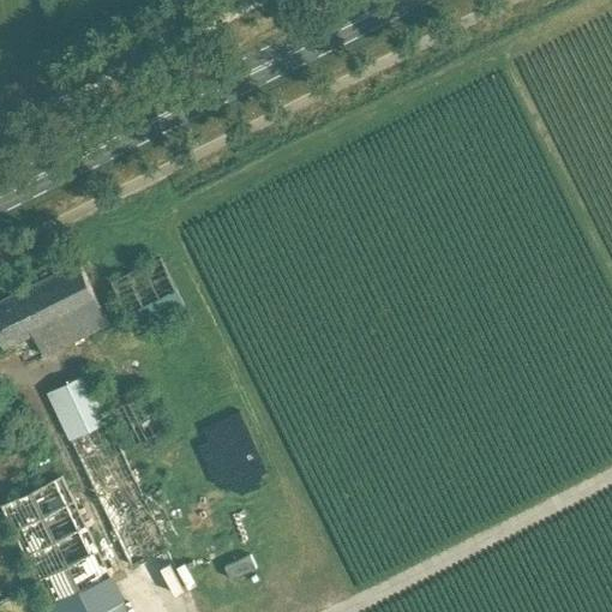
[(109,282),(138,337),(189,312),(159,257),(109,282)]
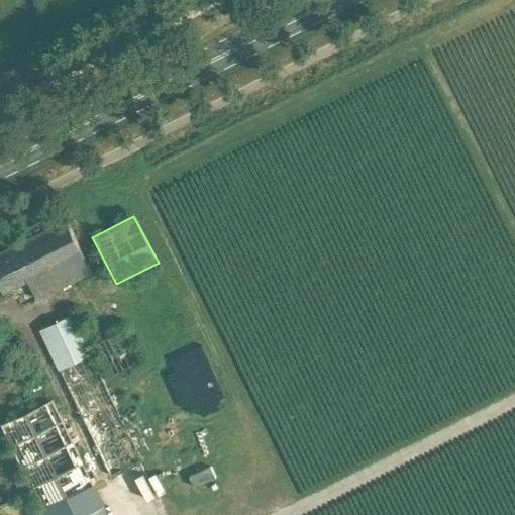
[(91,273),(75,239),(66,221),(0,253),(0,289),(2,293),(26,281),(36,300),(91,273)]
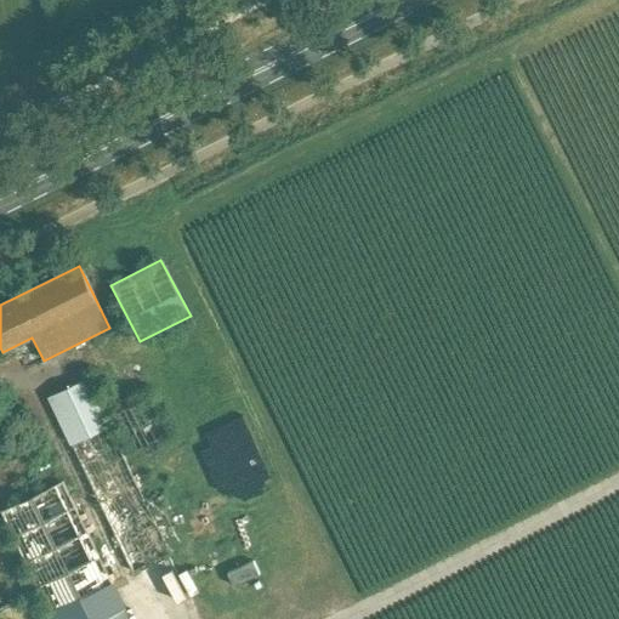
[(47,397),(58,419),(132,574),(169,556),(85,380),(47,397)]
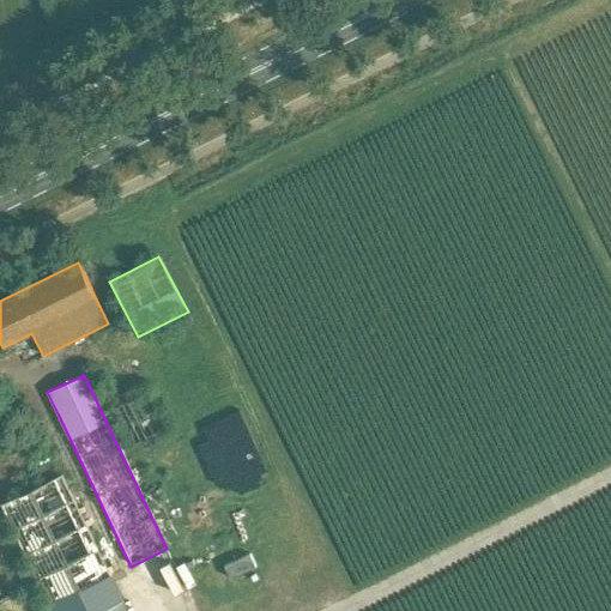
[(108,411),(126,448),(167,428),(147,391),(108,411)]
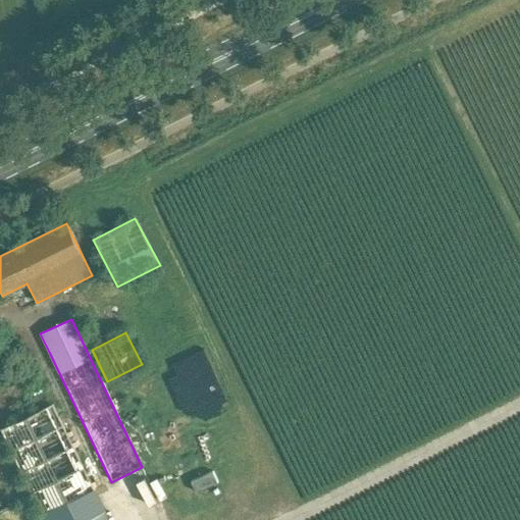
[(193,355),(149,372),(167,419),(211,402),(193,355)]
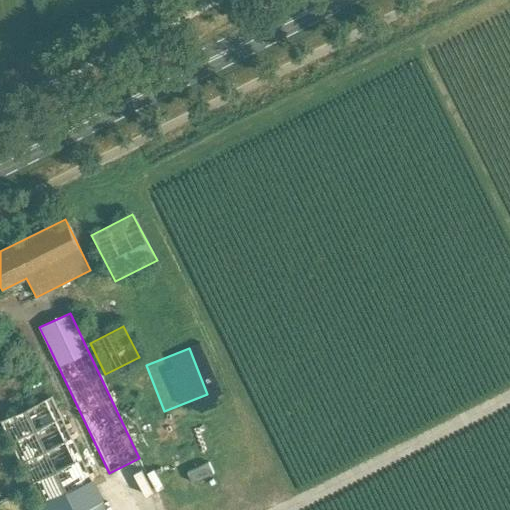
[(104,509),(51,397),(17,413),(0,422),(0,424),(41,509),(104,509)]
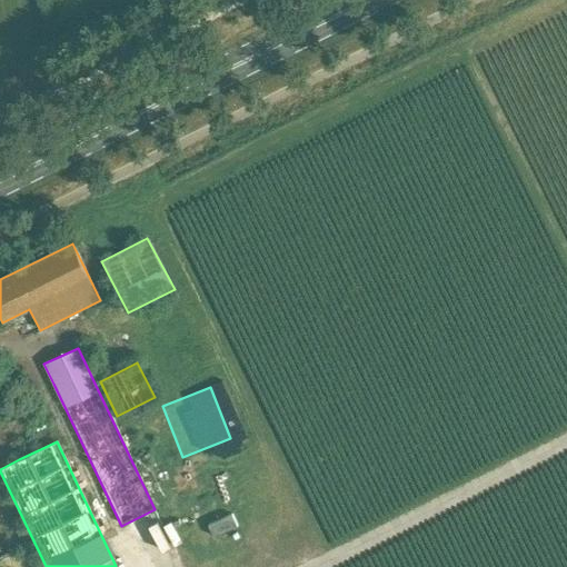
[(141,543),(152,565),(182,549),(170,527),(141,543)]
